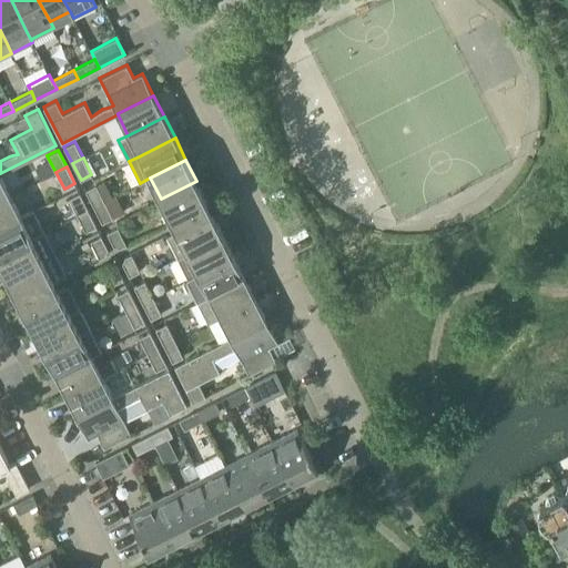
[(0,200),(10,194),(0,174),(0,200)]
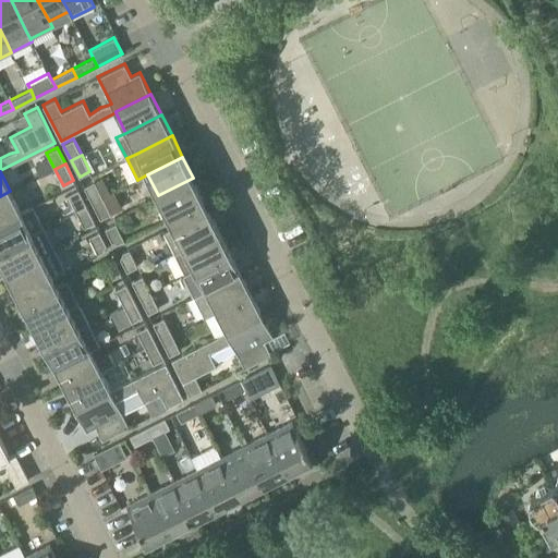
[(193,178),(158,195),(169,218),(171,217),(187,208),(192,217),(208,208),(193,178)]
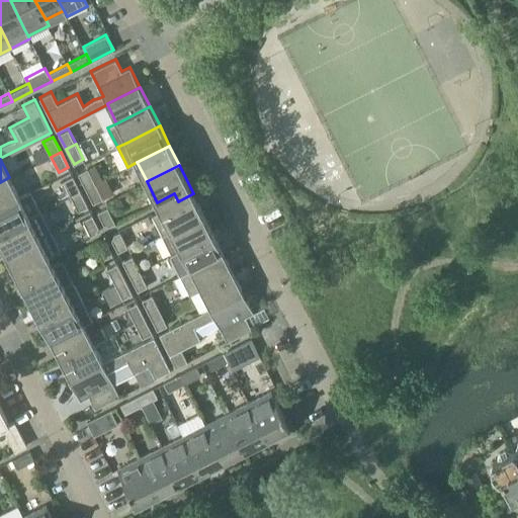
[(86,188),(95,183),(88,168),(78,173),(86,188)]
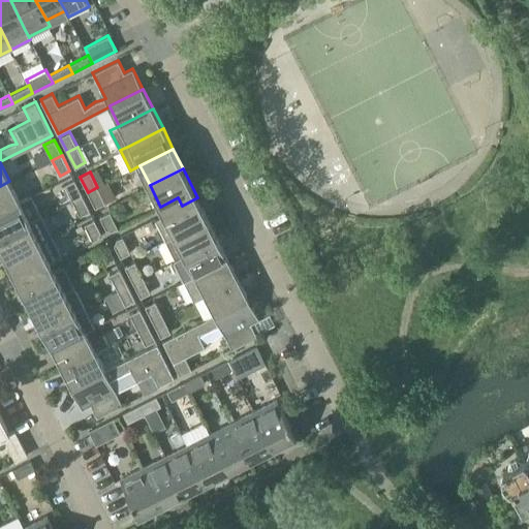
[(72,199),(82,195),(74,180),(64,184),(72,199)]
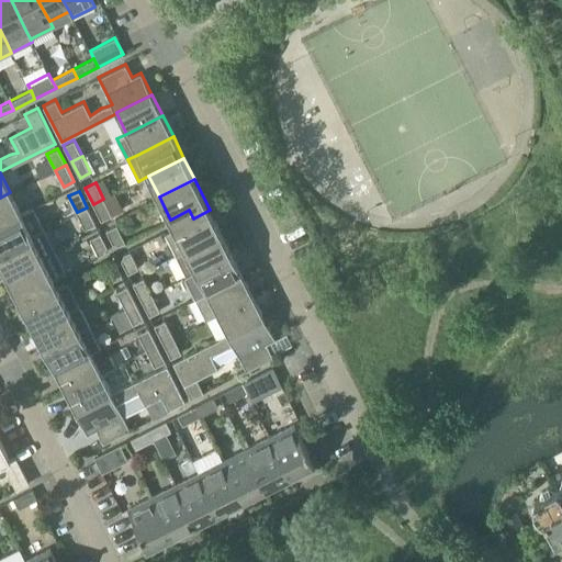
[(10,192),(0,198),(0,224),(21,214),(17,205),(10,192)]
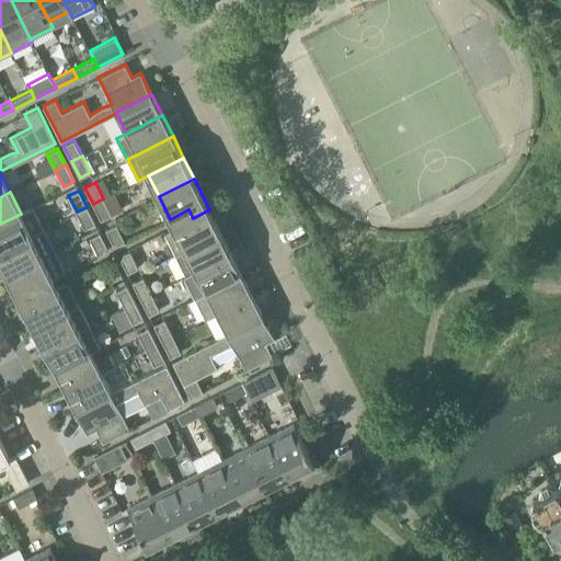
[(103,198),(93,204),(101,220),(112,215),(103,198)]
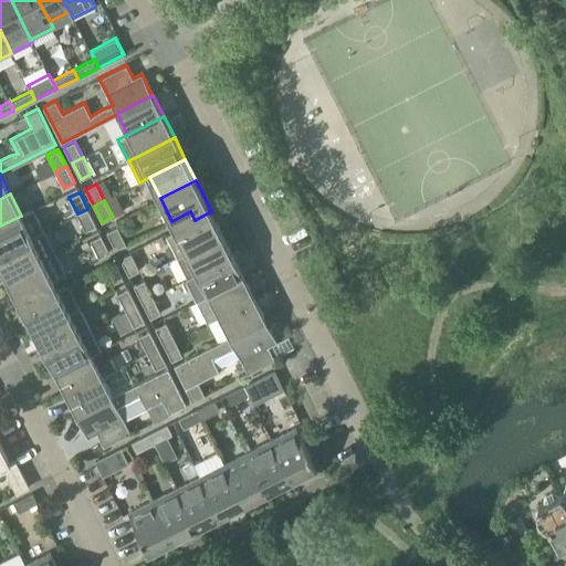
[(21,216),(0,226),(0,252),(32,237),(43,231),(33,209),(21,216)]
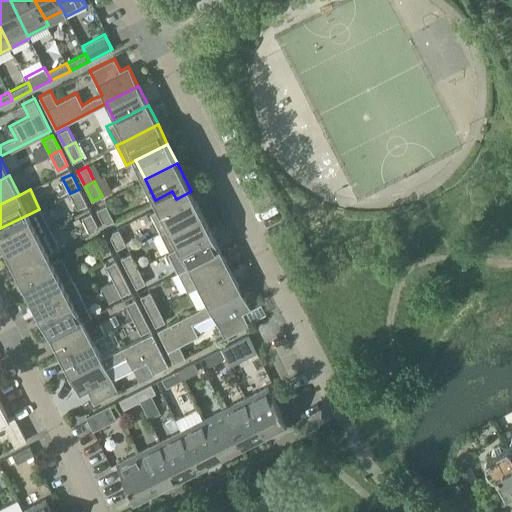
[(79,189),(70,193),(77,208),(87,204),(79,189)]
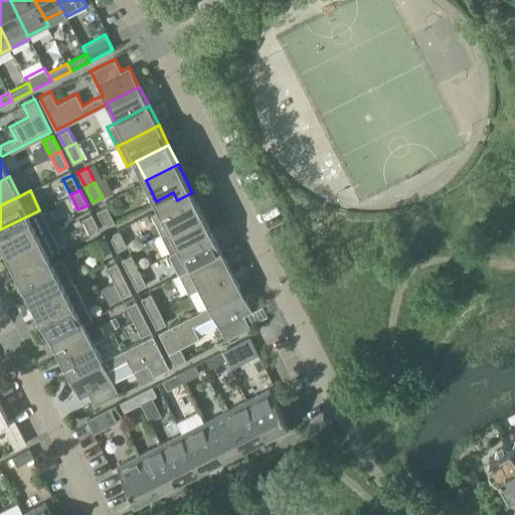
[(173,192),(156,201),(160,209),(151,213),(161,233),(203,212),(192,192),(177,200),(173,192)]
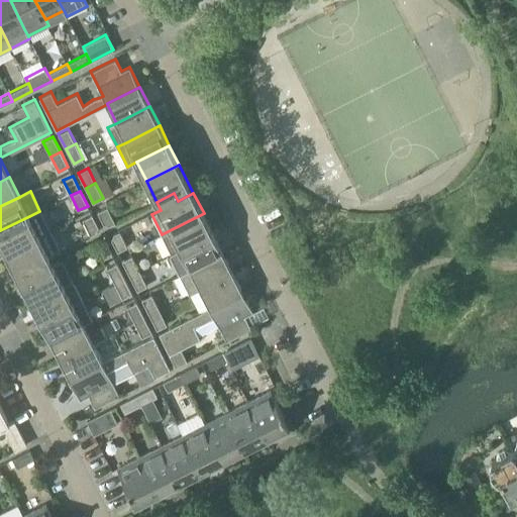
[(98,211),(104,224),(106,224),(107,224),(108,224),(109,225),(115,222),(107,206),(98,211)]
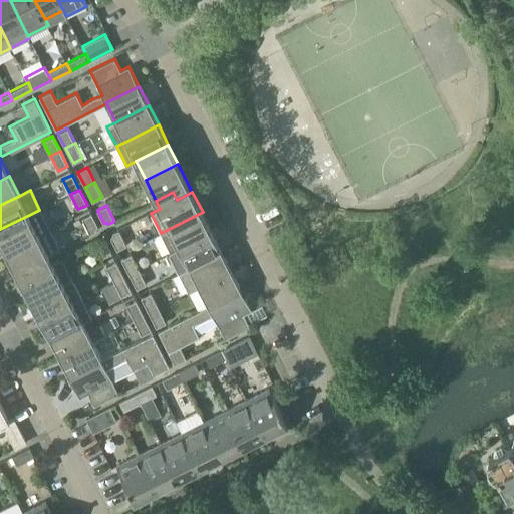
[(0,238),(6,251),(49,229),(45,221),(39,210),(29,215),(0,229),(0,238)]
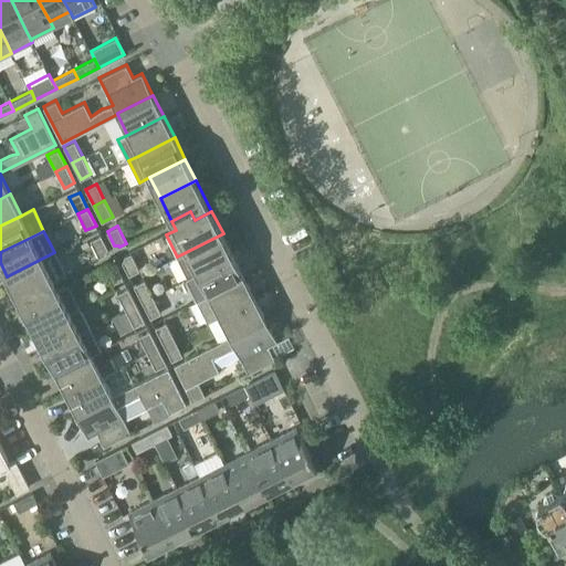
[(223,233),(177,257),(188,278),(188,279),(233,255),(223,233)]
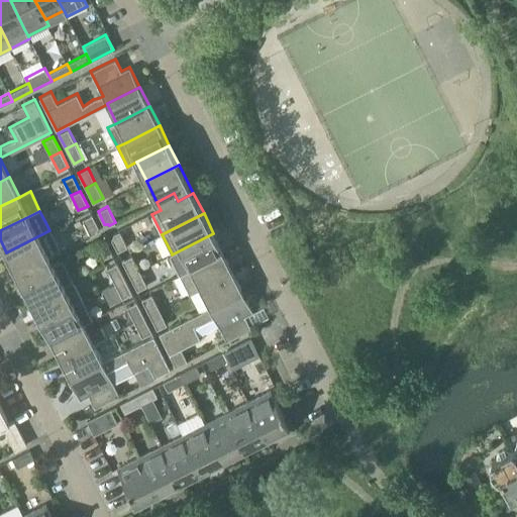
[(98,228),(98,227),(92,214),(82,219),(90,235),(96,232),(96,231),(97,230),(97,229),(98,228)]
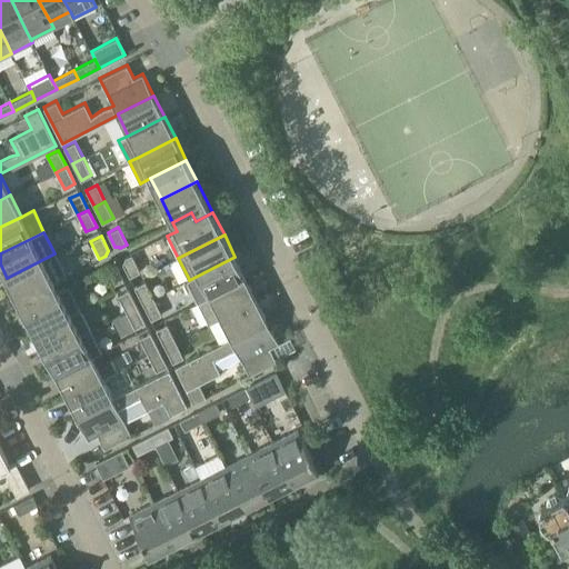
[(55,253),(7,278),(18,300),(38,290),(42,299),(59,290),(55,281),(66,276),(55,253)]
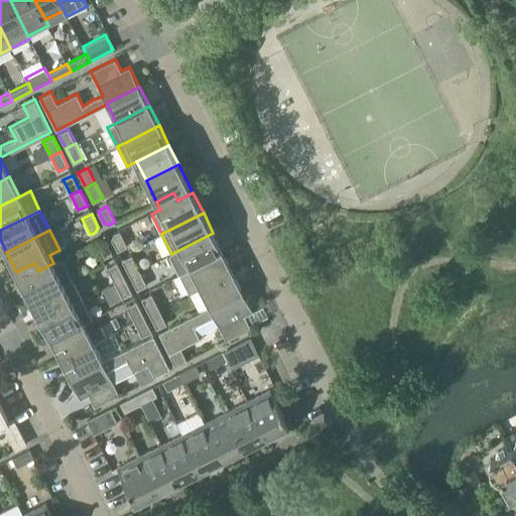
[(119,230),(114,233),(113,234),(113,235),(113,237),(112,238),(111,238),(118,251),(127,246),(119,230)]
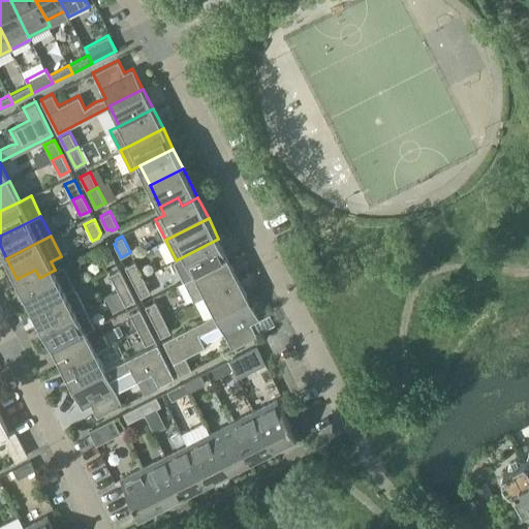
[(184,281),(228,258),(218,239),(176,260),(176,259),(174,260),(184,281)]
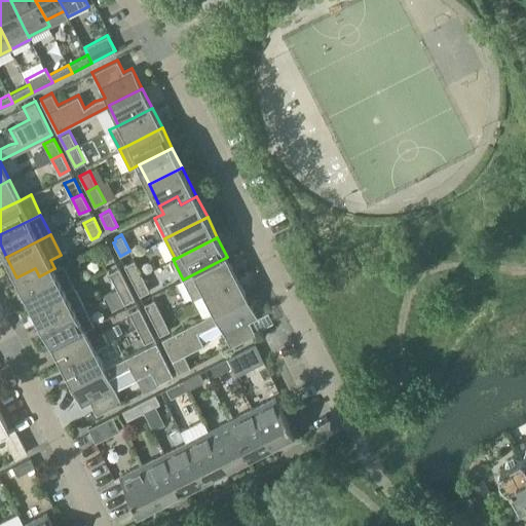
[(103,246),(102,245),(97,248),(105,264),(114,259),(108,246),(106,246),(103,246)]
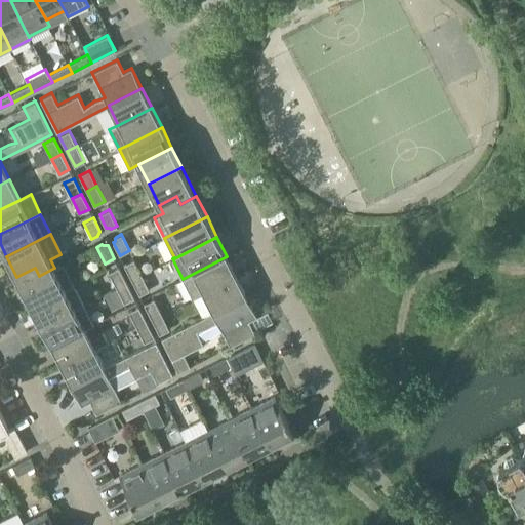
[(227,256),(183,279),(193,298),(203,293),(237,276),(227,256)]
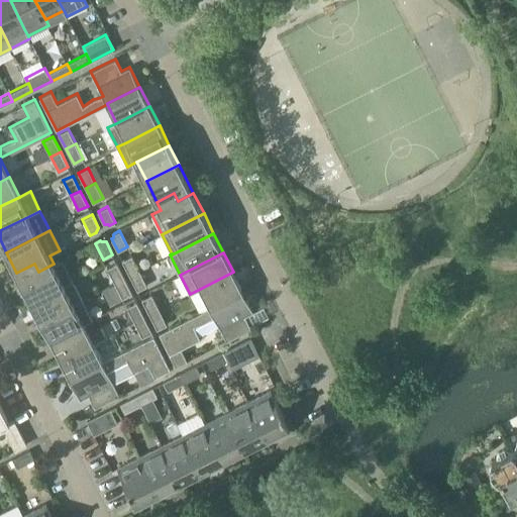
[(130,276),(139,271),(131,255),(122,261),(130,276)]
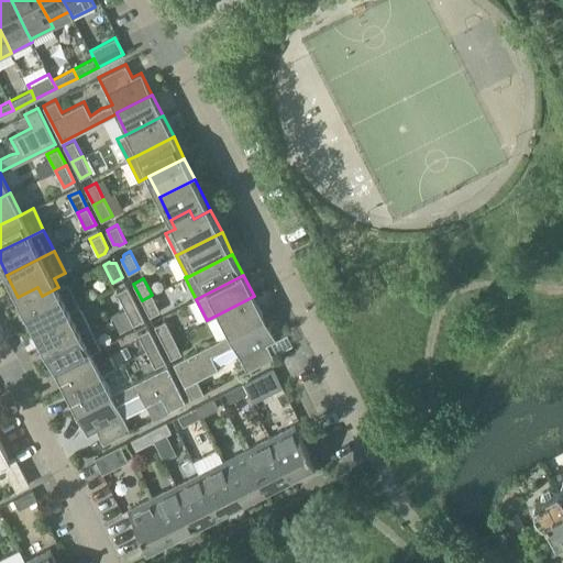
[(68,283),(58,287),(42,296),(37,287),(18,297),(33,328),(79,305),(68,283)]
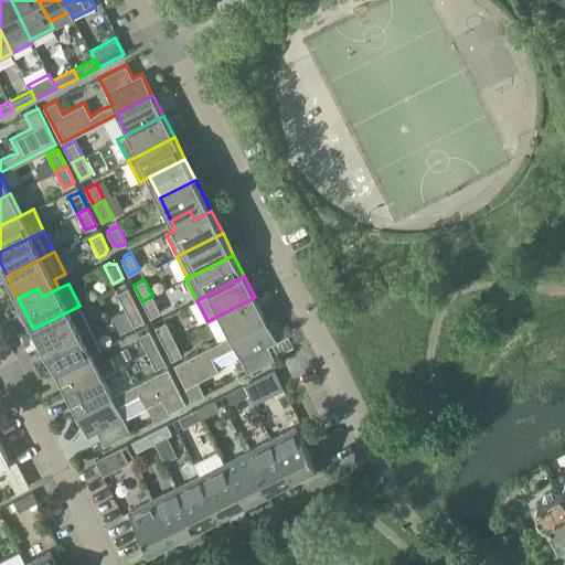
[(126,309),(136,304),(128,287),(117,292),(126,309)]
